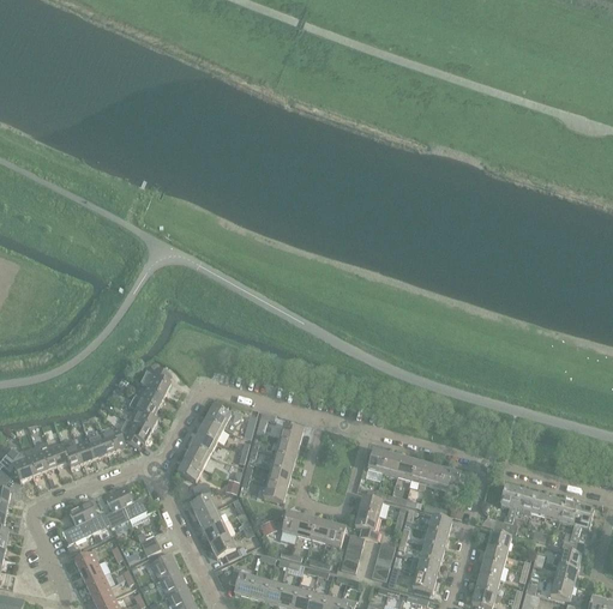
[(139,380),(146,384),(145,384),(163,393),(170,383),(167,380),(170,374),(156,366),(152,373),(145,369),(139,380)]
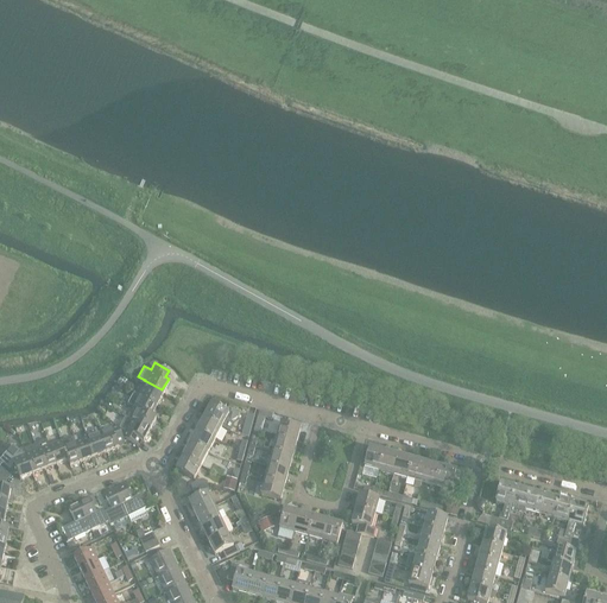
[(133,389),(156,401),(162,389),(144,380),(139,391),(133,388),(133,389)]
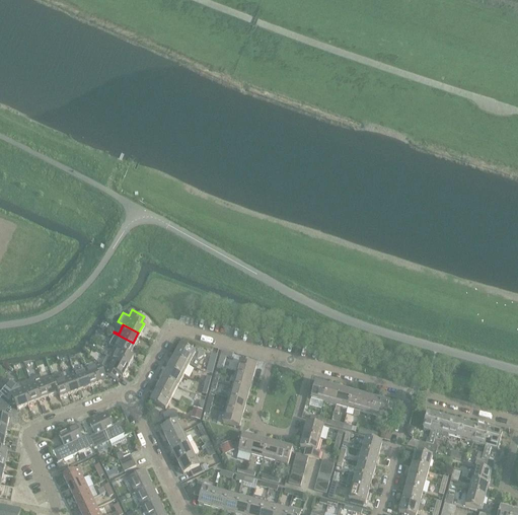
[(108,342),(113,345),(117,346),(129,352),(133,343),(114,333),(108,342)]
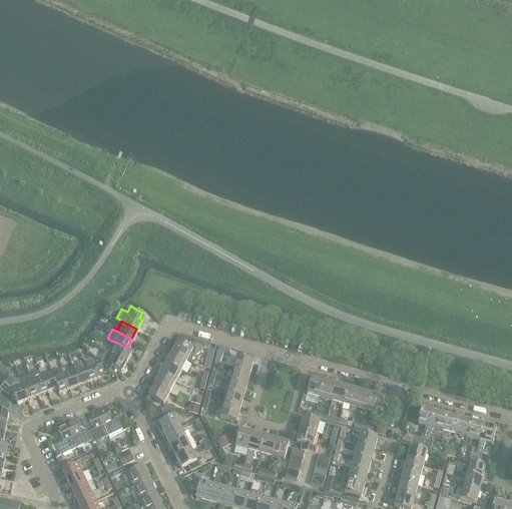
[(176,339),(170,350),(185,358),(189,351),(194,354),(199,350),(200,345),(191,343),(190,346),(187,344),(182,342),(176,339)]
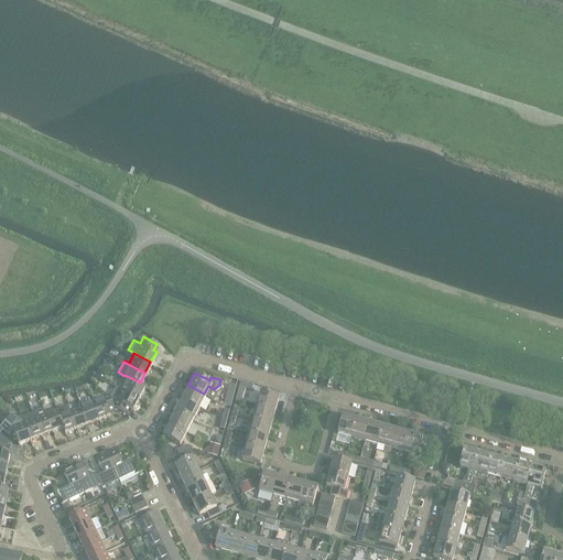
[(118,385),(138,396),(143,385),(140,383),(127,376),(122,375),(118,385)]
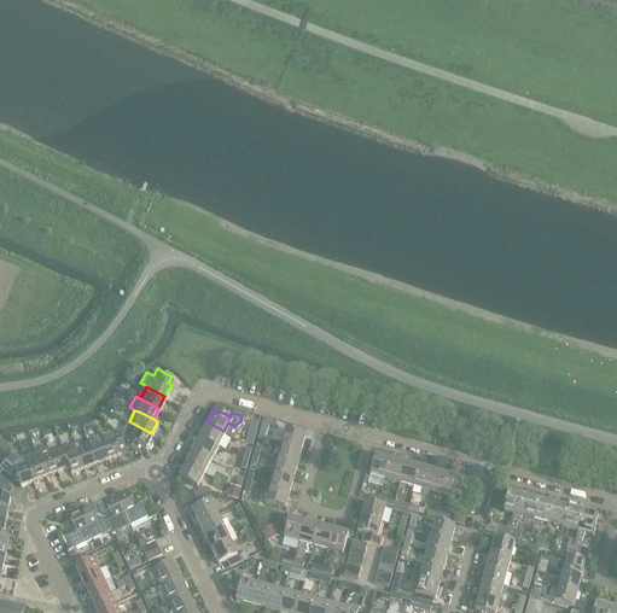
[(250,418),(244,439),(251,442),(257,420),(250,418)]
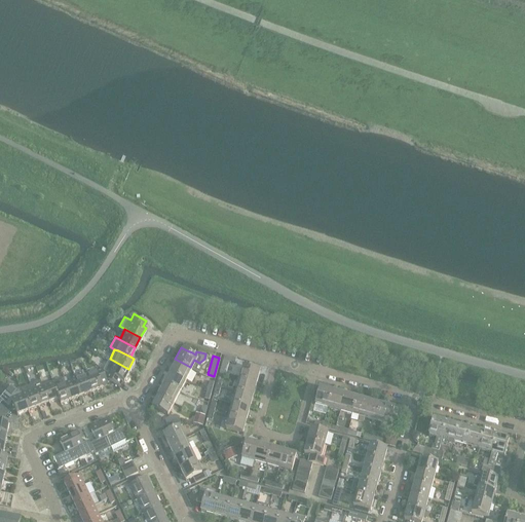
[(102,366),(107,379),(110,378),(117,382),(120,377),(123,378),(128,369),(110,359),(109,359),(108,358),(103,366),(102,366)]
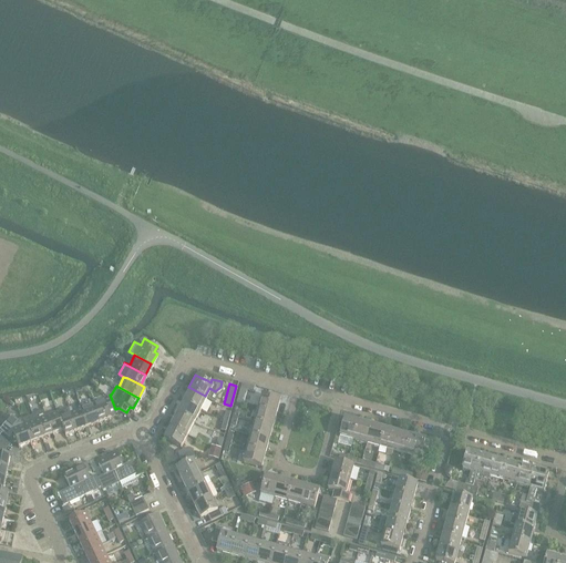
[(239,386),(236,399),(242,401),(246,388),(239,386)]
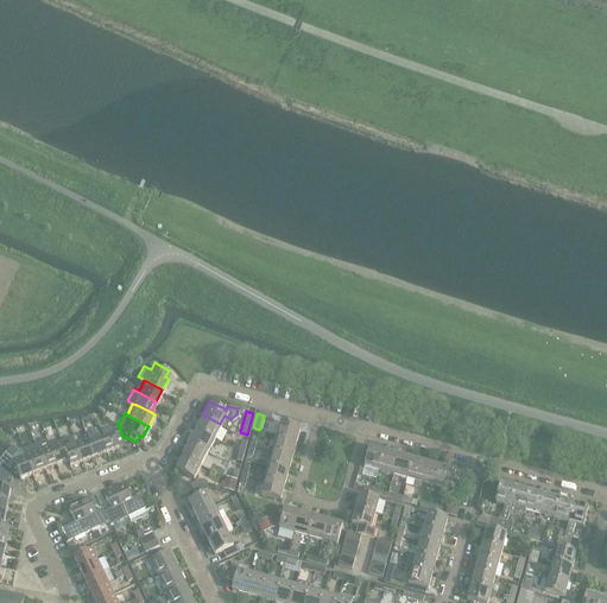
[(202,414),(195,426),(214,437),(220,424),(202,414)]
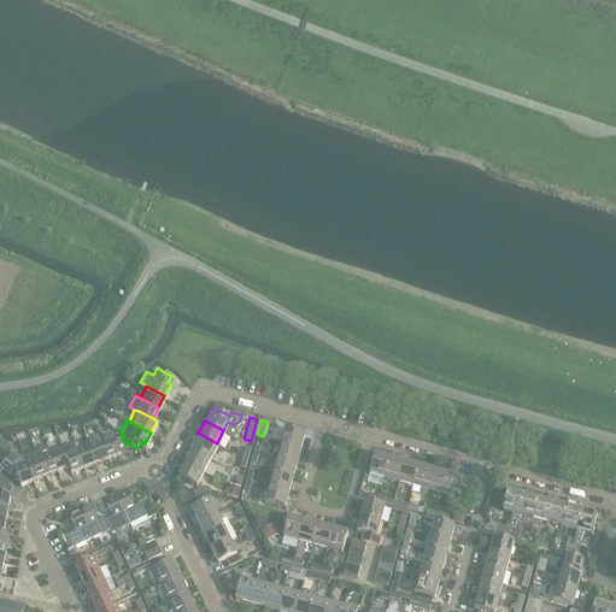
[(283,425),(280,441),(299,446),(303,431),(283,425)]
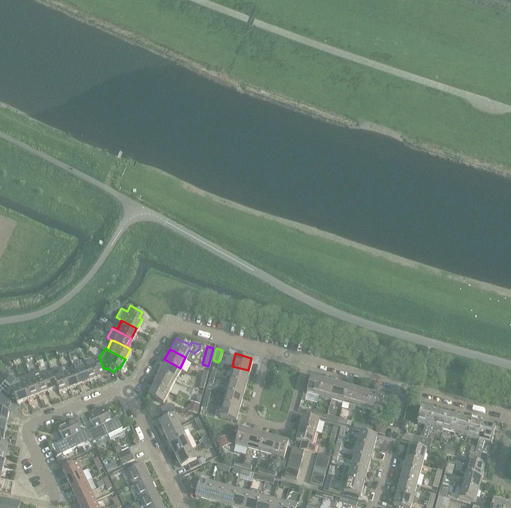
[(82,362),(89,378),(99,374),(99,371),(104,369),(99,356),(98,356),(82,362)]
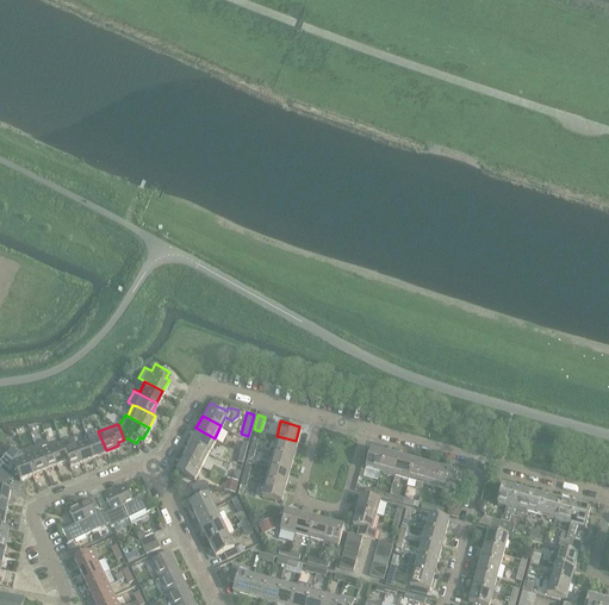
[(196,428),(190,441),(207,451),(215,438),(196,428)]
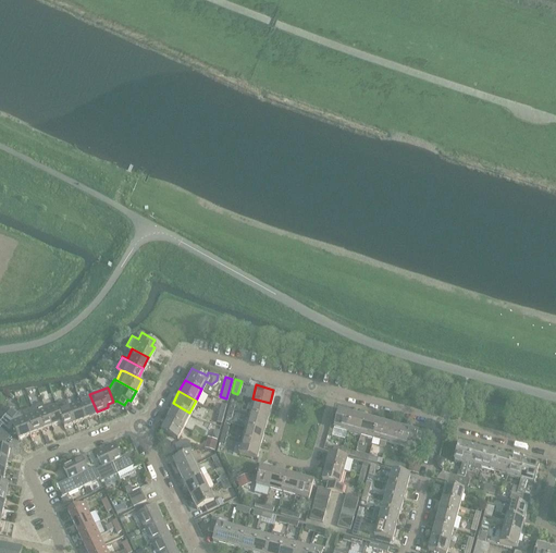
[(79,398),(86,416),(97,412),(89,394),(79,398)]
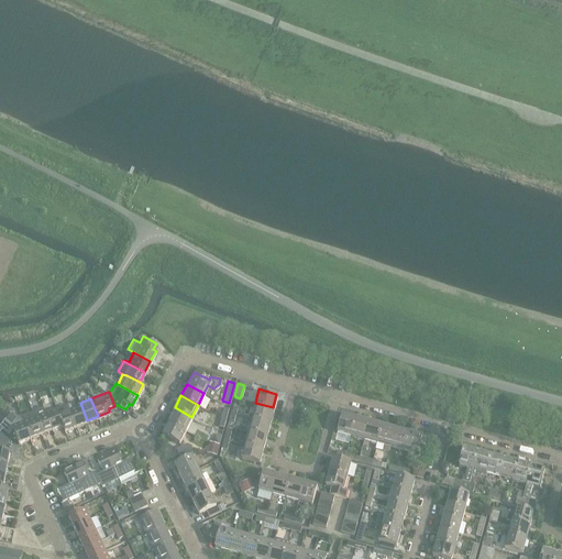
[(63,424),(65,428),(76,424),(69,406),(68,406),(67,402),(56,405),(58,410),(57,410),(63,424)]
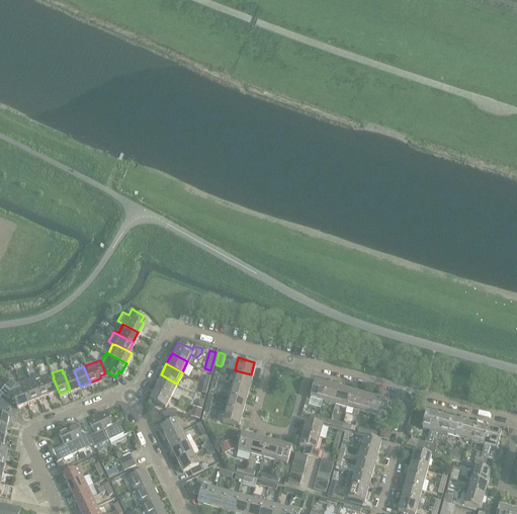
[(64,373),(70,390),(80,387),(74,370),(64,373)]
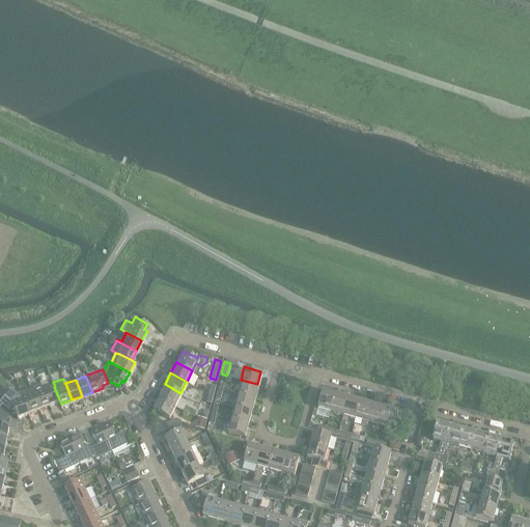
[(241,380),(238,392),(254,396),(257,384),(241,380)]
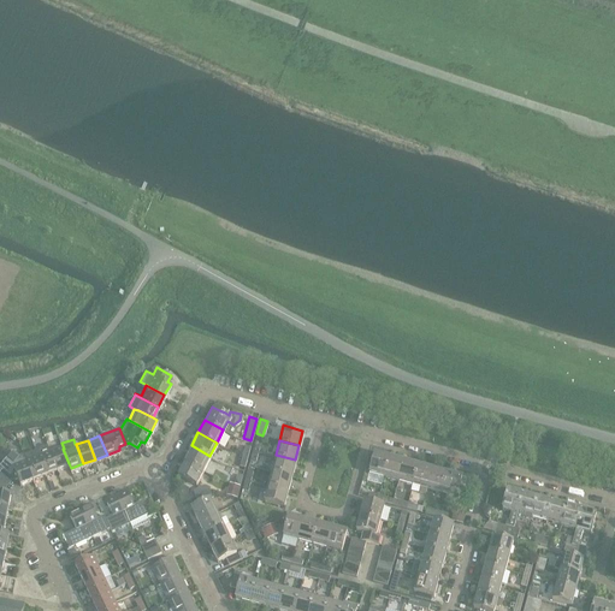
[(35,446),(45,472),(57,467),(49,448),(48,448),(46,443),(35,446)]
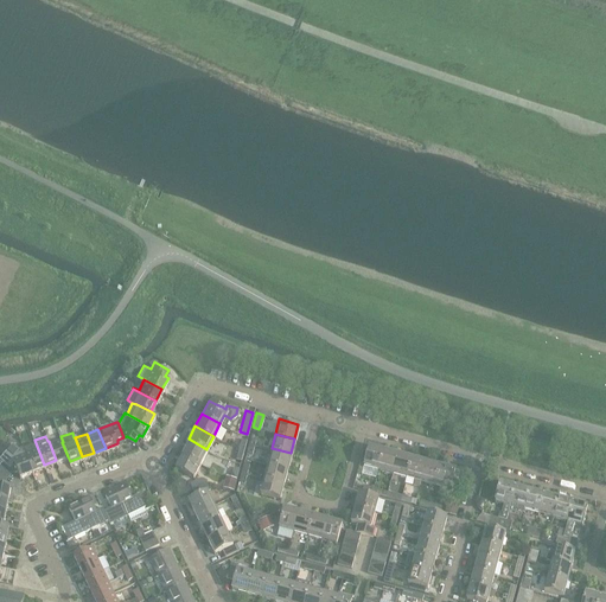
[(49,441),(56,460),(68,456),(62,442),(63,442),(61,436),(49,441)]
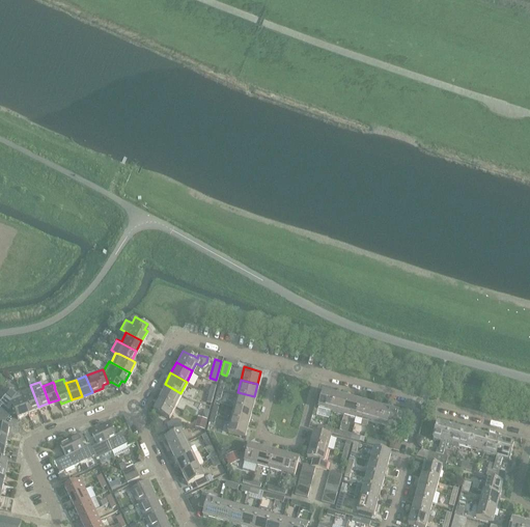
[(165,384),(159,395),(174,405),(180,393),(165,384)]
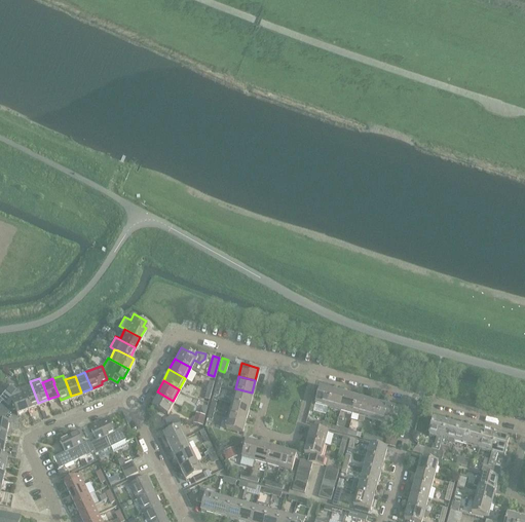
[(20,385),(28,407),(38,403),(30,381),(20,385)]
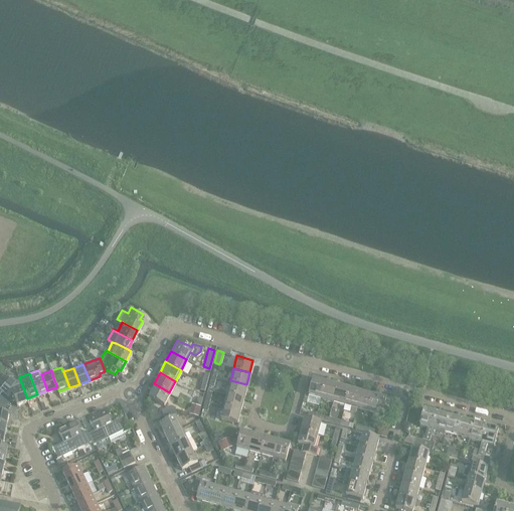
[(0,394),(7,401),(11,397),(14,396),(17,402),(27,398),(19,377),(15,377),(10,374),(0,385),(0,394)]
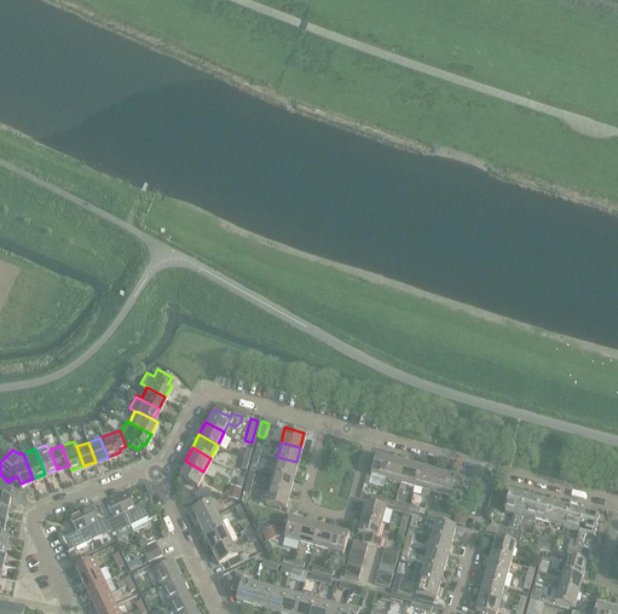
[(370,471),(385,475),(390,456),(375,452),(370,471)]
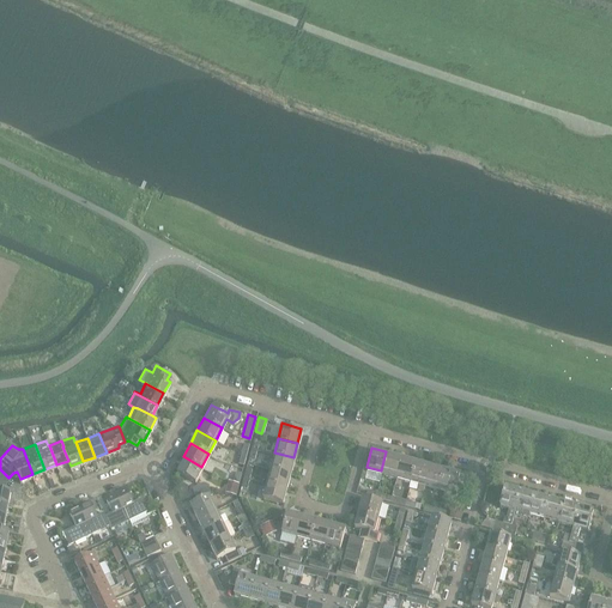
[(386,451),(381,470),(395,475),(400,455),(386,451)]
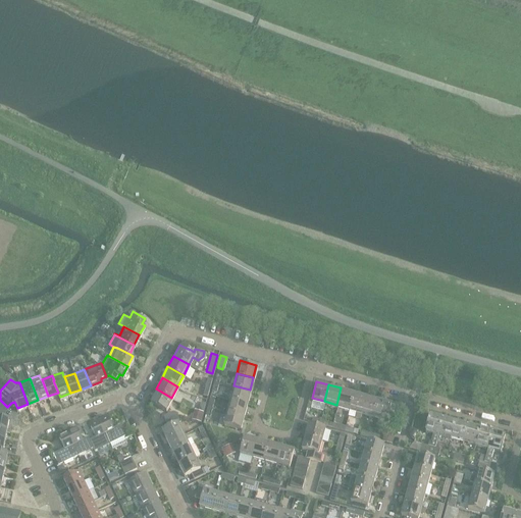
[(233,385),(229,398),(247,402),(250,390),(233,385)]
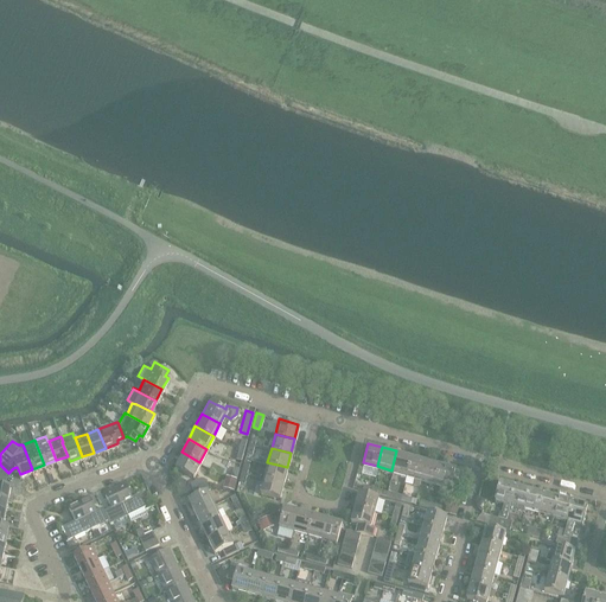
[(396,450),(391,471),(406,474),(410,455),(396,450)]
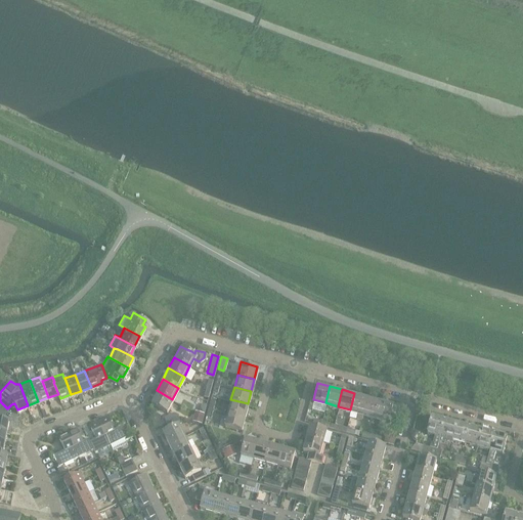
[(166,410),(172,399),(157,390),(150,402),(166,410)]
